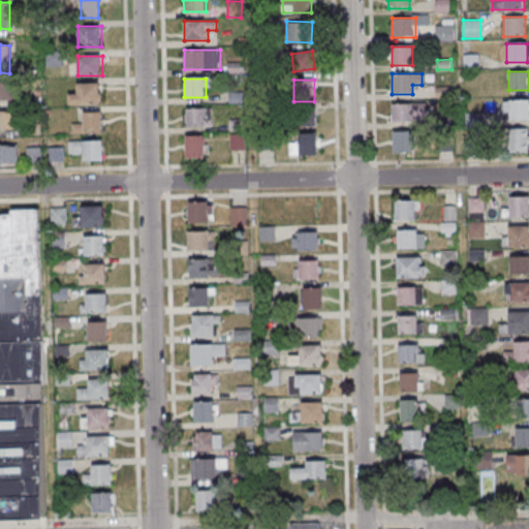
[(0,100),(14,101),(14,84),(0,84),(0,100)]
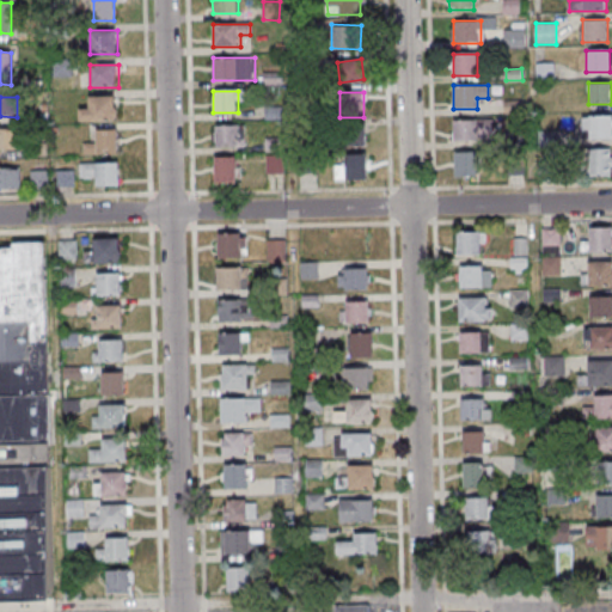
[(117,97),(90,97),(90,109),(79,110),(80,121),(118,121),(117,97)]
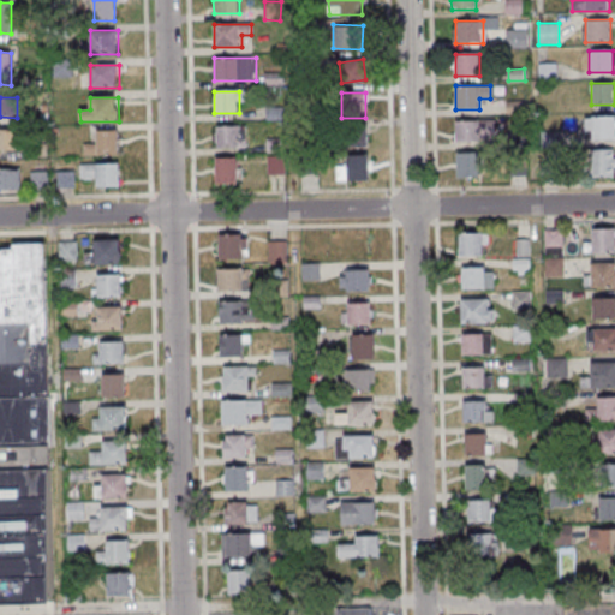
[(614,117),(585,118),(585,139),(614,139),(614,117)]
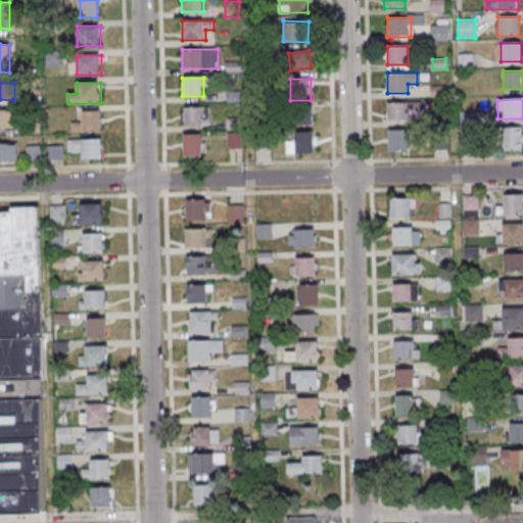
[(422,103),(387,103),(387,121),(422,121),(422,103)]
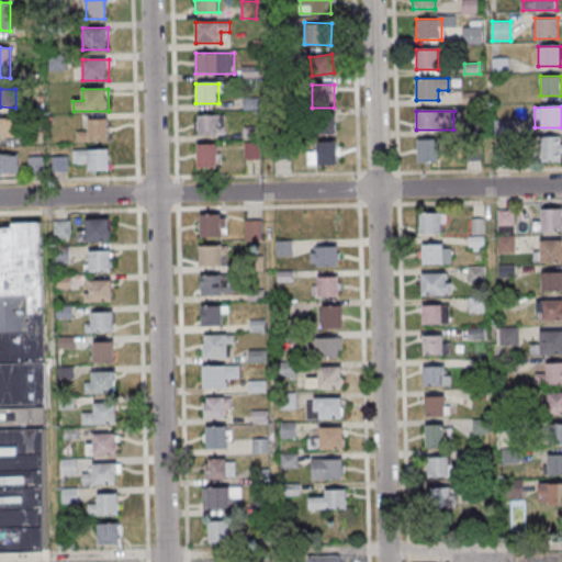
[(313,134),(335,134),(335,112),(313,112),(313,134)]
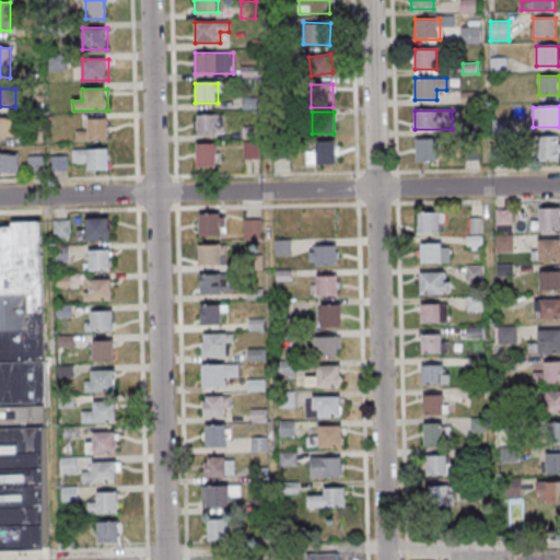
[(196,115),(196,136),(223,136),(223,115),(196,115)]
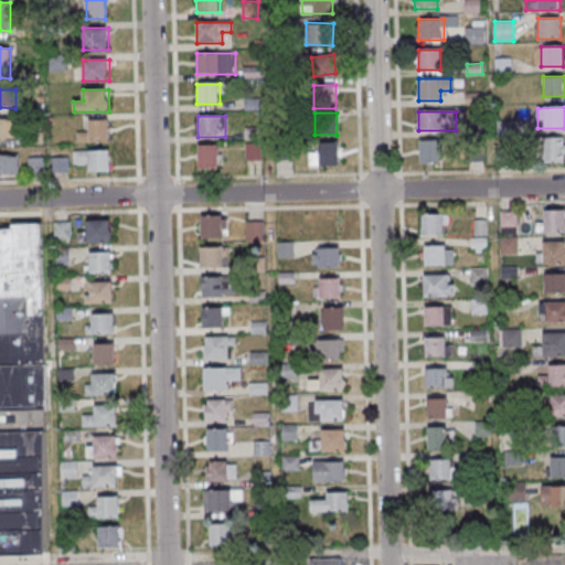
[(0,138),(17,138),(17,119),(0,118),(0,138)]
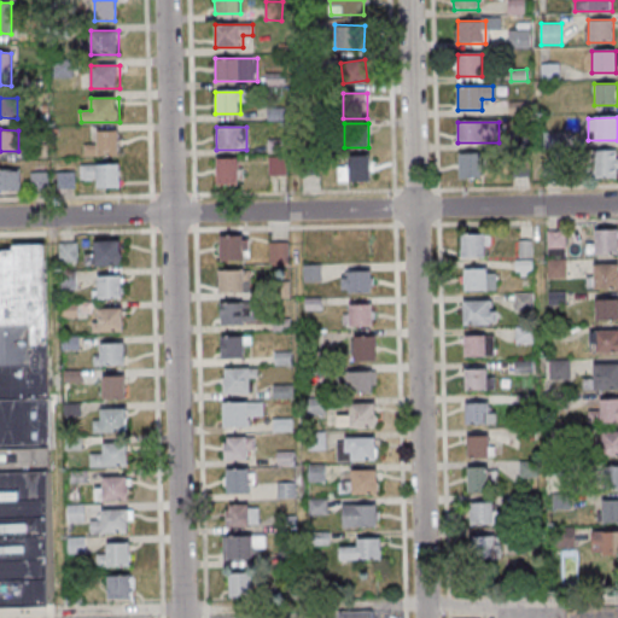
[(85,156),(121,156),(121,130),(97,130),(97,144),(85,144),(85,156)]
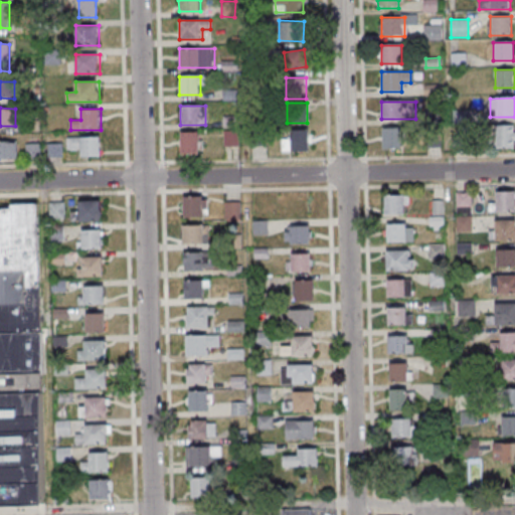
[(514,127),(495,127),(495,150),(514,150),(514,127)]
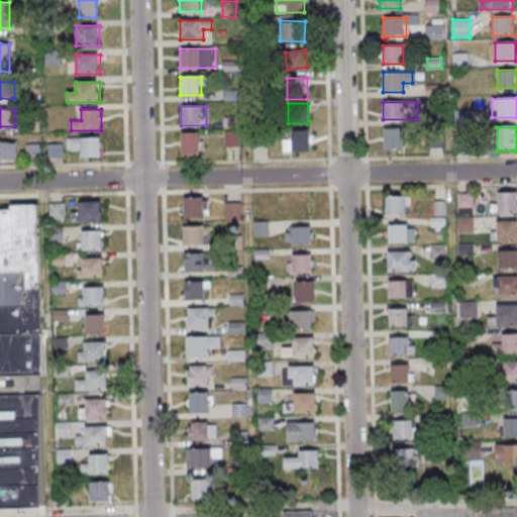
[(384,129),(384,150),(403,150),(403,129),(384,129)]
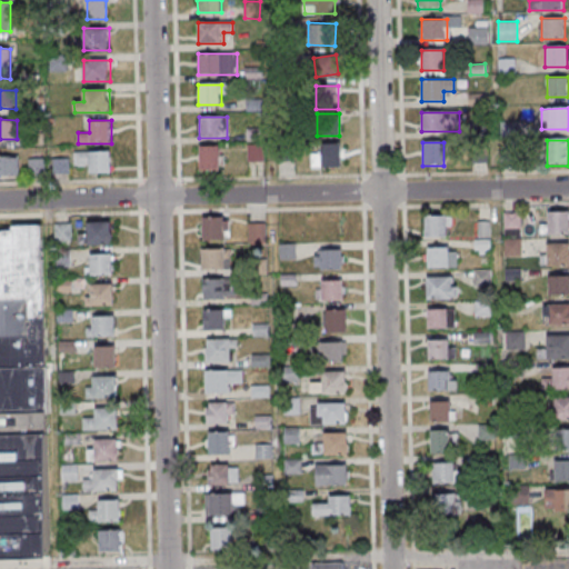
[(340,168),(340,143),(318,143),(318,153),(311,153),(311,168),(340,168)]
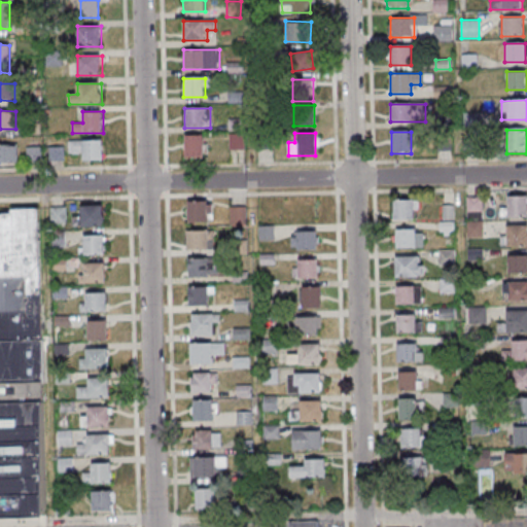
[(202,135),(184,135),(184,157),(202,157),(202,135)]
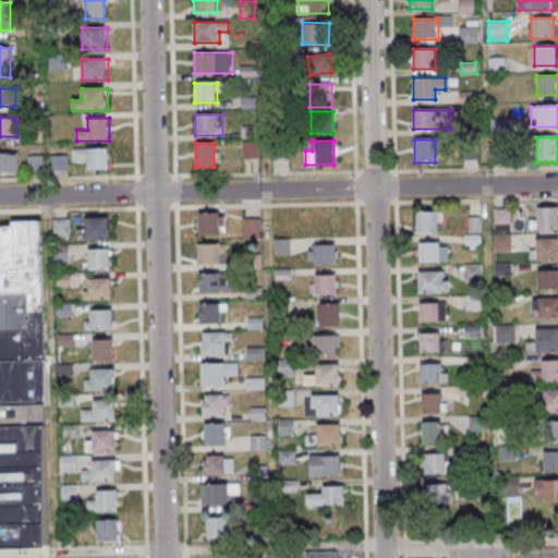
[(255,146),(246,147),(246,158),(256,157),(255,146)]
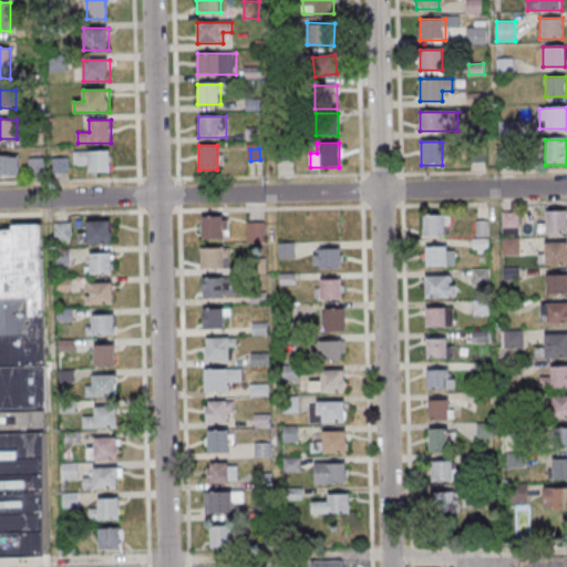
[(111,171),(111,151),(74,151),(74,171),(111,171)]
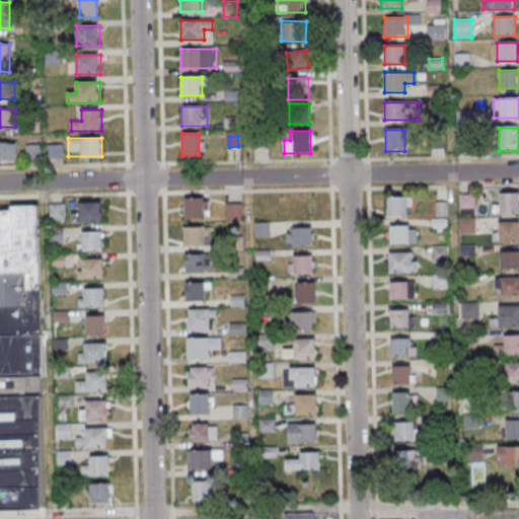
[(0,160),(17,160),(17,142),(0,142),(0,160)]
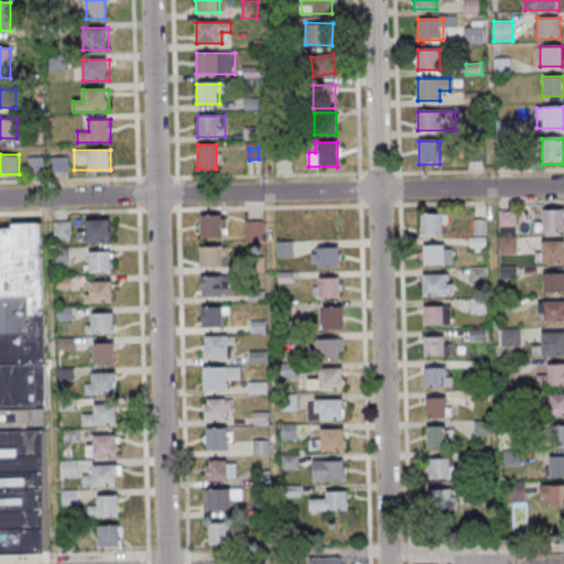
[(67,158),(52,158),(52,172),(67,172),(67,158)]
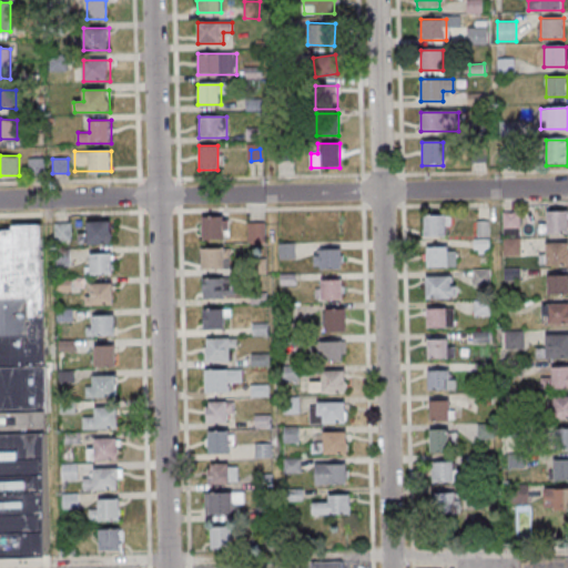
[(30,160),(30,162),(33,162),(32,173),(43,173),(43,160),(30,160)]
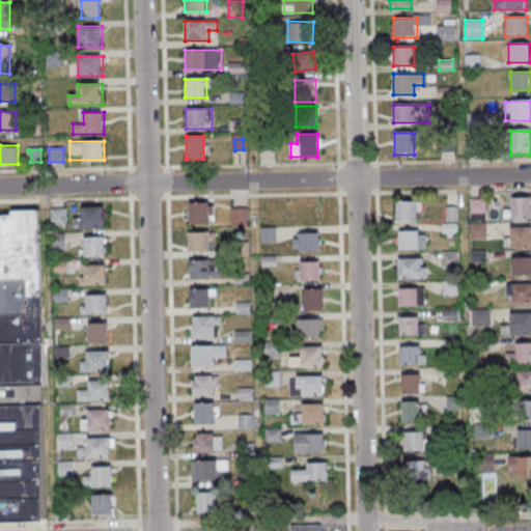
[(530,197),(510,197),(510,218),(530,218),(530,197)]
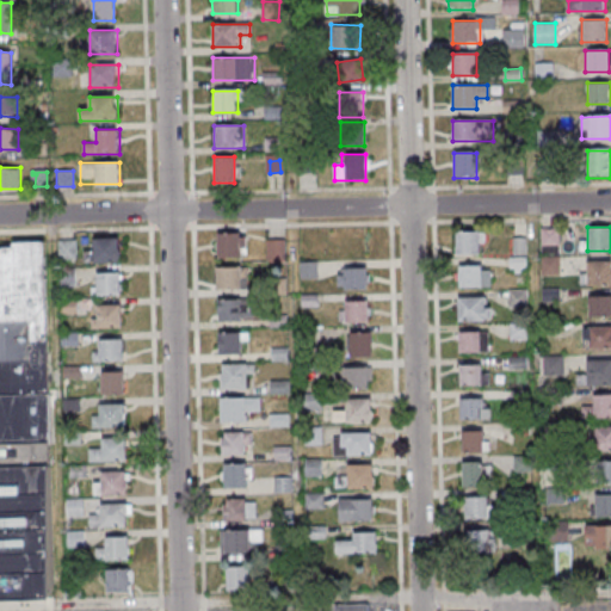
[(542,244),(557,244),(557,229),(542,229),(542,244)]
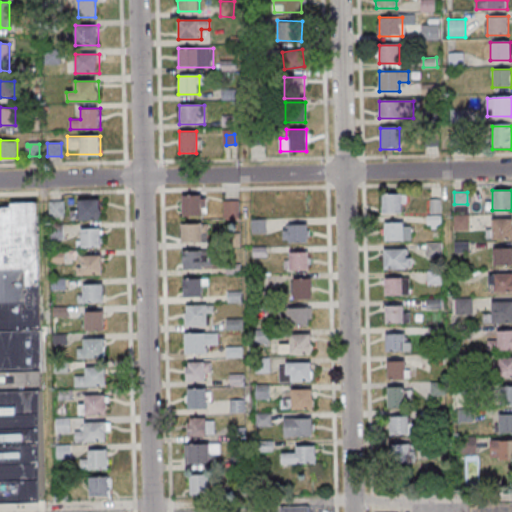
[(382,194),(382,213),(403,213),(403,194),(382,194)]
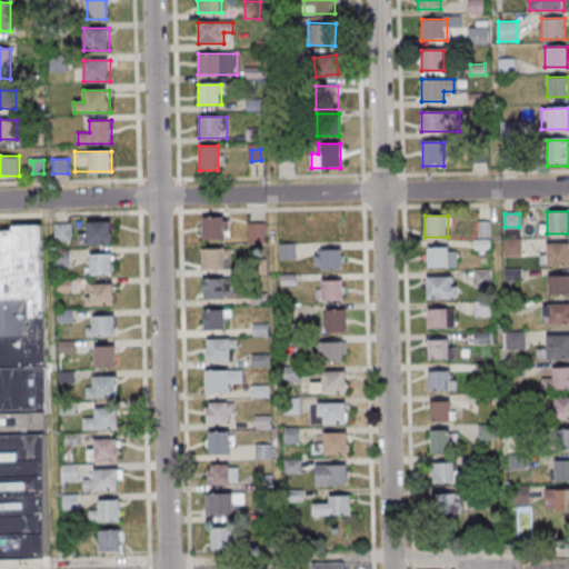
[(231,217),(202,217),(202,239),(231,239),(231,217)]
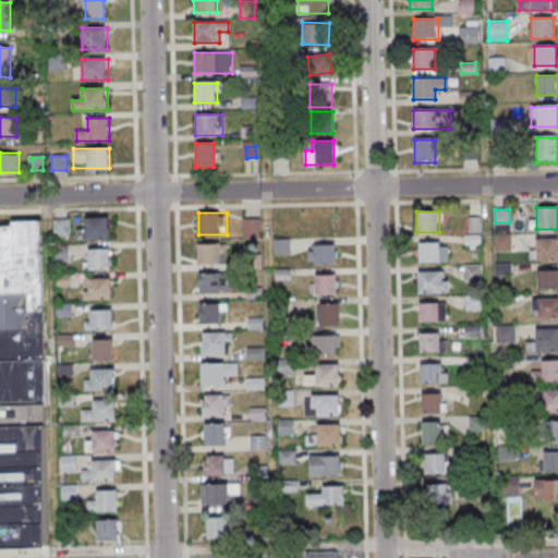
[(79,238),(109,238),(109,217),(85,217),(85,228),(79,228),(79,238)]
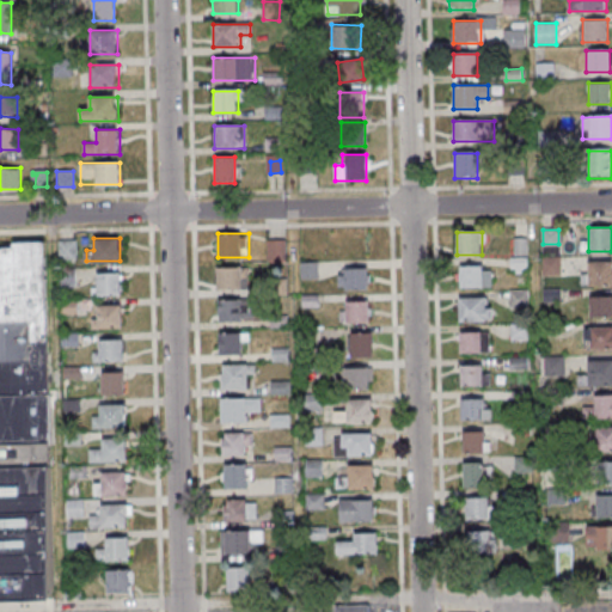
[(286,259),(286,239),(267,239),(267,259),(286,259)]
